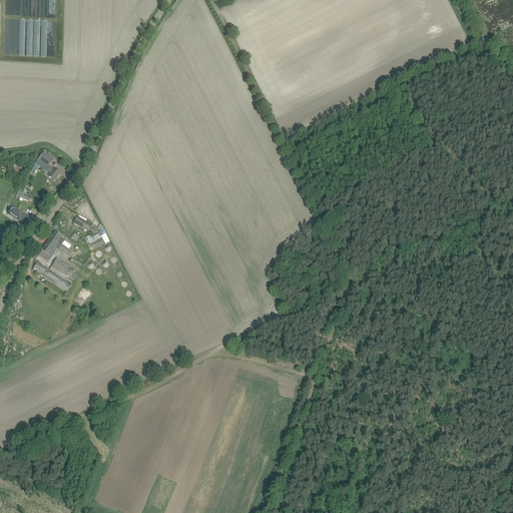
[(20,19),(19,55),(54,56),(55,35),(47,35),(48,20),(41,20),(34,20),(34,19),(27,19),(20,19)]
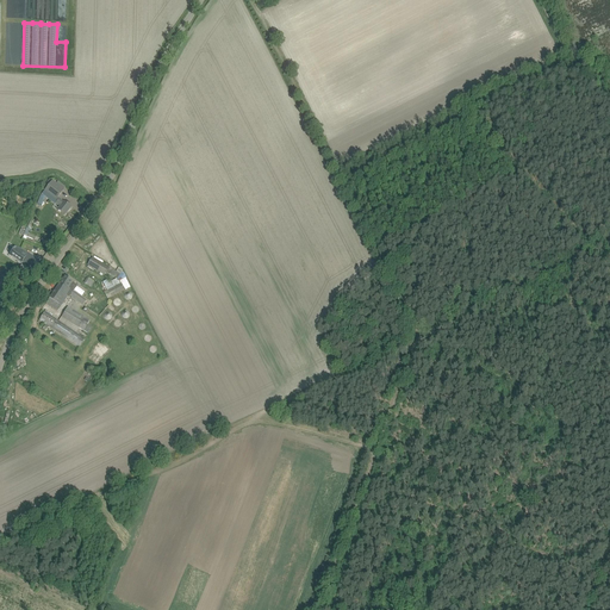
[(45,191),(42,194),(45,197),(55,204),(56,204),(60,199),(58,198),(61,194),(63,191),(53,182),(50,185),(45,191)]
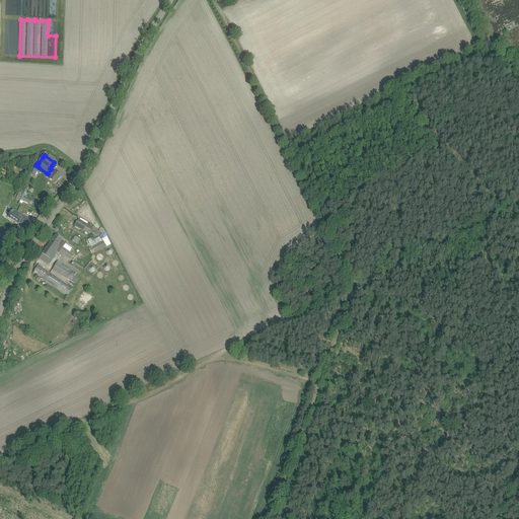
[(50,178),(51,180),(55,183),(61,176),(55,172),(51,169),(48,173),(52,176),(50,178)]
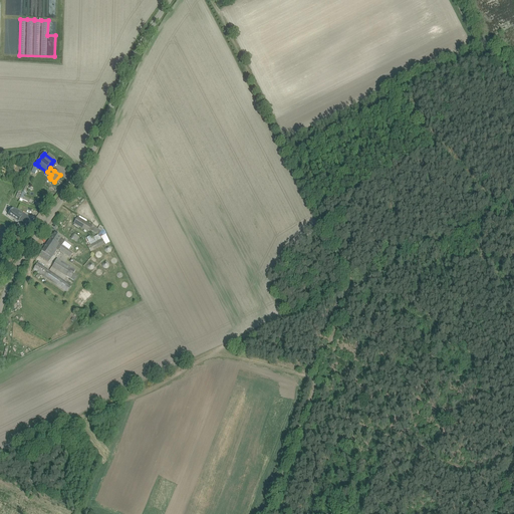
[(18,223),(19,222),(30,227),(32,221),(23,216),(23,215),(12,210),(8,216),(18,223)]
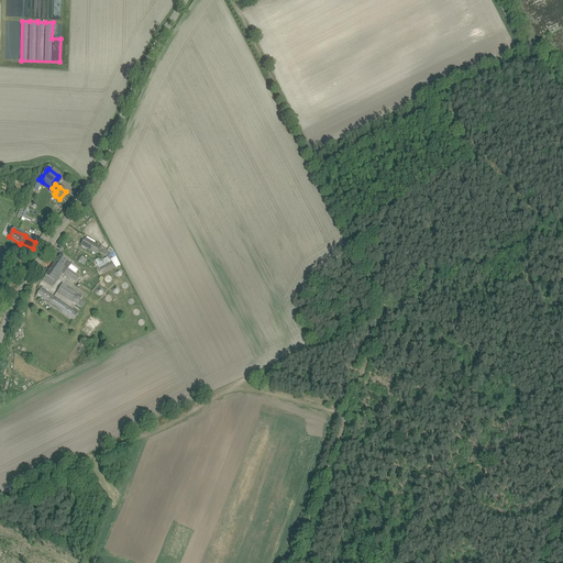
[(100,247),(90,241),(86,238),(81,245),(96,254),(100,247)]
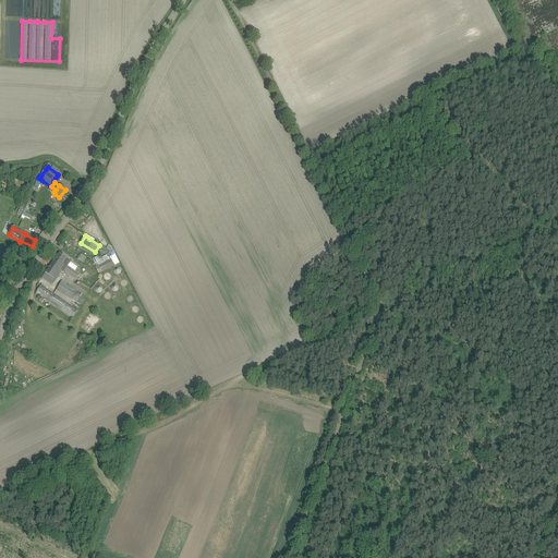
[(60,253),(43,278),(47,281),(52,284),(62,270),(63,271),(64,270),(68,273),(67,273),(76,279),(80,275),(68,267),(71,262),(67,259),(67,257),(64,256),(60,253)]
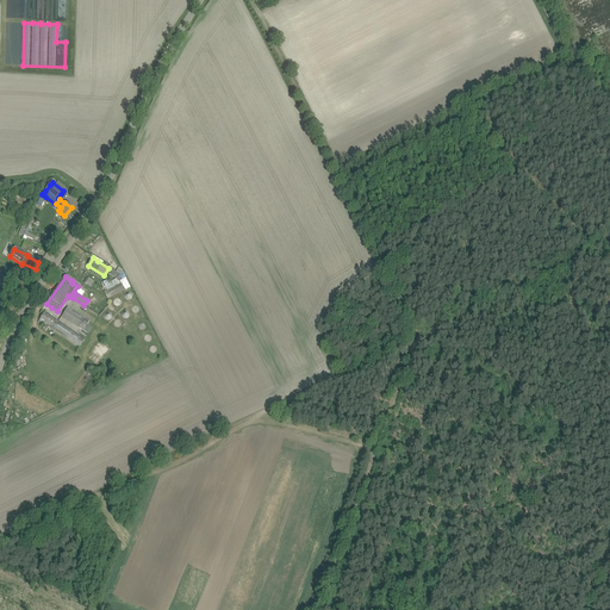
[(66,311),(62,317),(64,319),(68,322),(72,323),(88,334),(92,328),(87,325),(89,321),(81,316),(79,319),(66,311)]
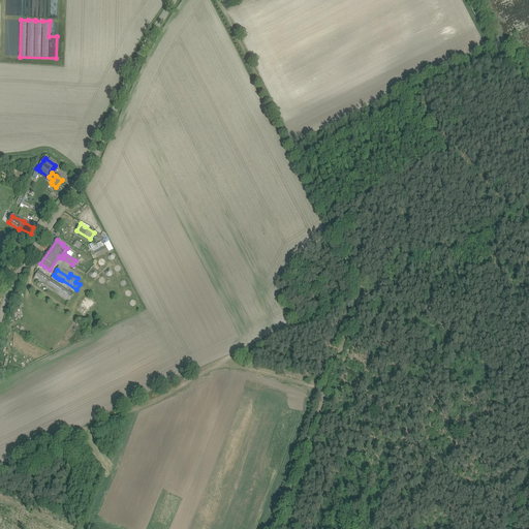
[(34,278),(38,280),(69,301),(73,294),(39,271),(34,278)]
